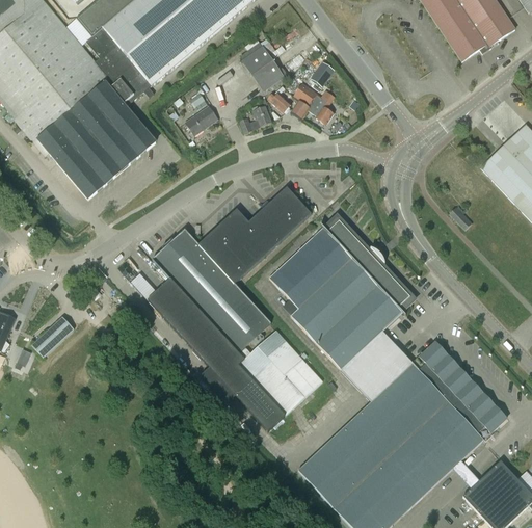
[(0,0),(0,99),(15,116),(14,117),(20,125),(95,60),(43,0),(0,0)]
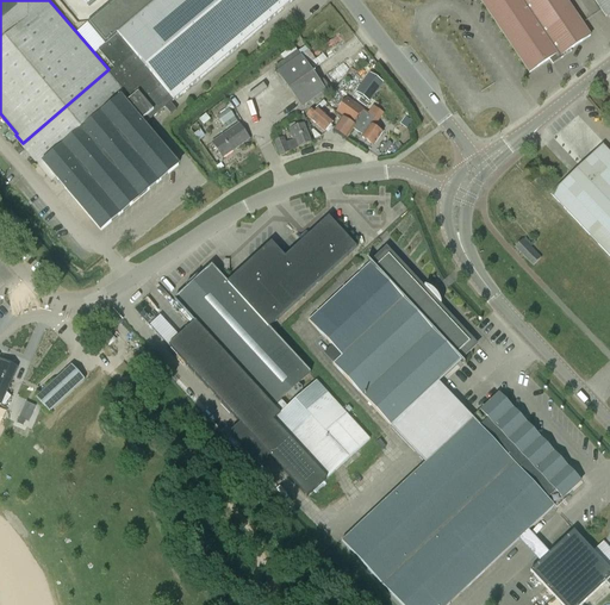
[(109,0),(87,19),(106,41),(99,47),(114,64),(109,69),(125,89),(122,93),(144,120),(165,104),(170,99),(173,97),(174,97),(204,72),(288,0),(109,0)]
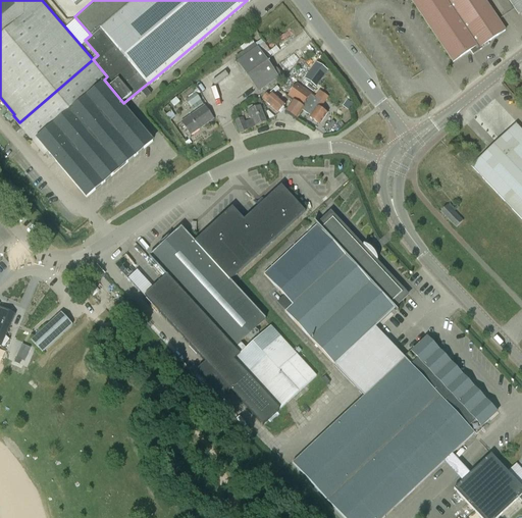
[(413,0),(453,59),(470,47),(473,51),(489,41),(487,39),(506,27),(487,0),(413,0)]
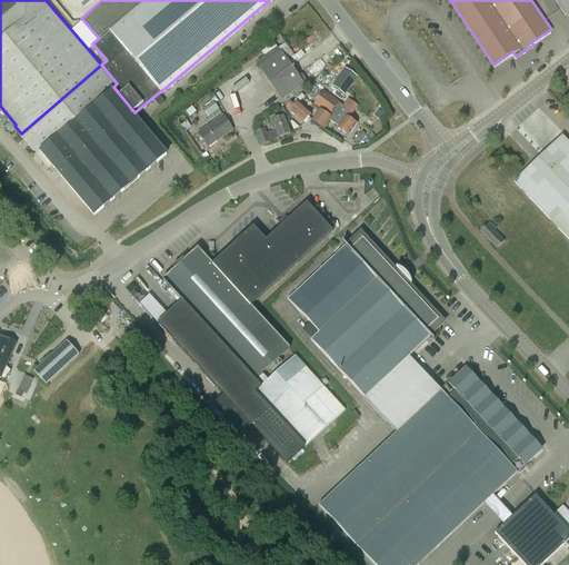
[(557,0),(565,12),(568,9),(568,0),(557,0)]
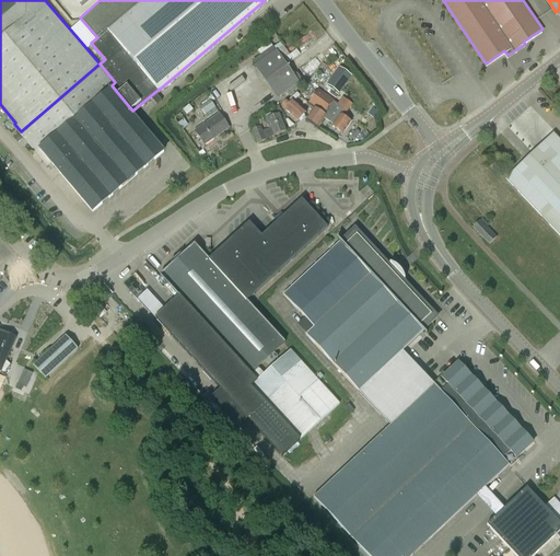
[(291,85),(292,84),(293,88),(299,83),(298,81),(302,78),(298,70),(293,72),(276,47),(273,44),(253,58),(256,62),(255,62),(257,66),(278,95),(282,91),(286,95),(293,89),(291,85)]
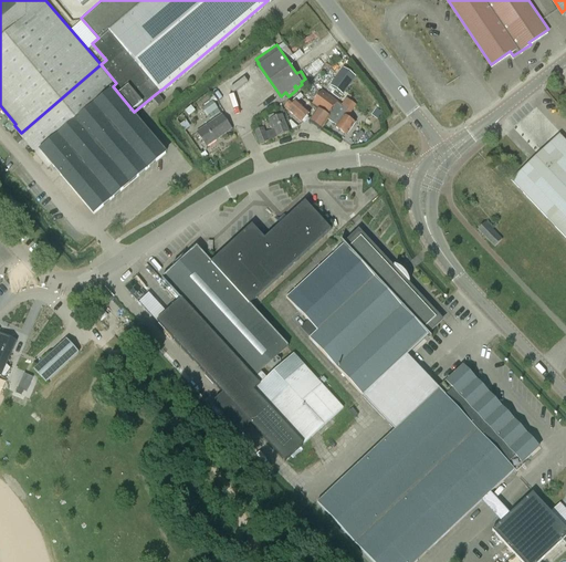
[(101,64),(21,133),(35,151),(37,152),(49,166),(53,162),(94,210),(166,149),(134,112),(113,86),(116,83),(101,64)]
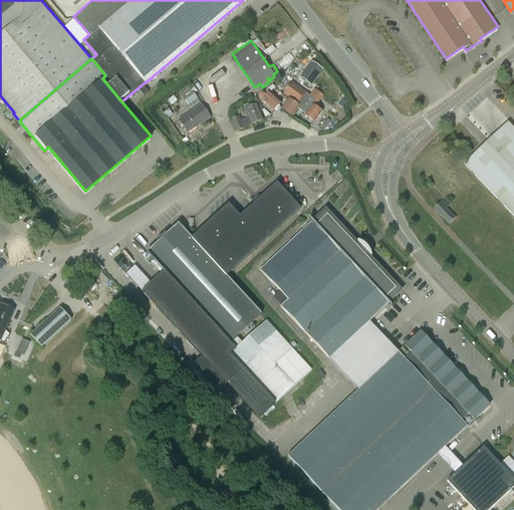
[(300,74),(311,83),(323,67),(311,59),(300,74)]
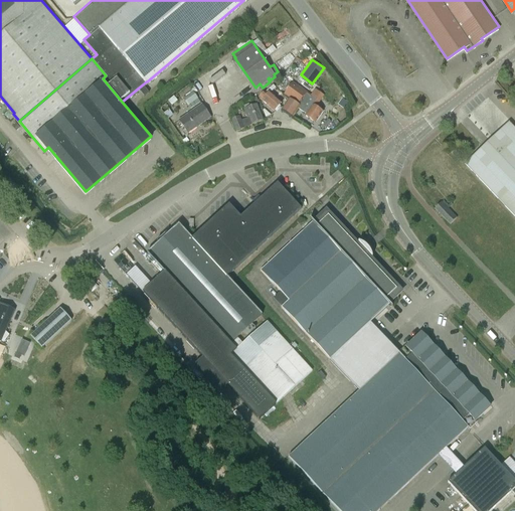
[(316,104),(324,93),(315,86),(311,93),(293,78),(284,92),(289,96),(281,107),(292,115),(298,106),(306,111),(304,113),(316,121),(323,109),(316,104)]
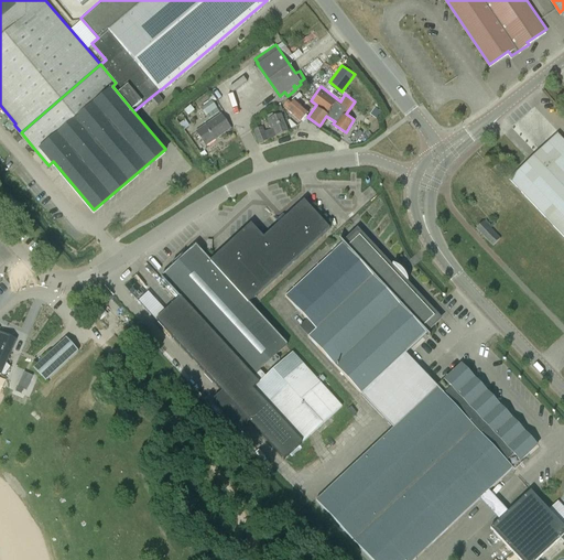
[(206,112),(217,105),(212,97),(201,105),(206,112)]
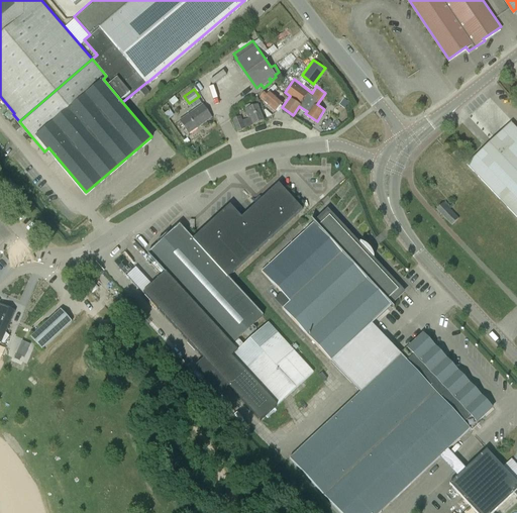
[(268,91),(265,89),(260,95),(275,109),(282,101),(270,89),(268,91)]
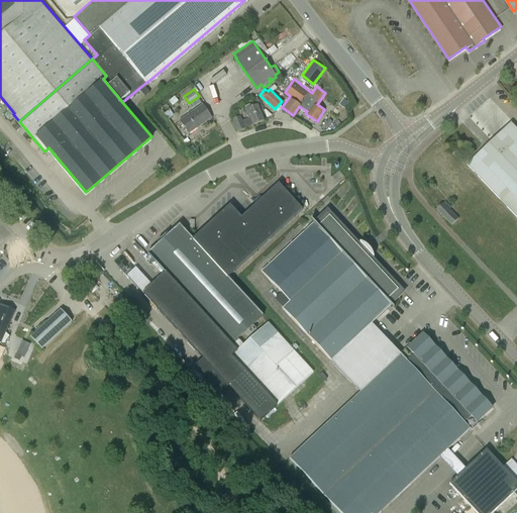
[(257,102),(253,104),(252,100),(244,103),(245,107),(248,115),(241,118),(240,114),(232,117),(237,128),(264,117),(262,113),(265,112),(261,101),(257,102)]
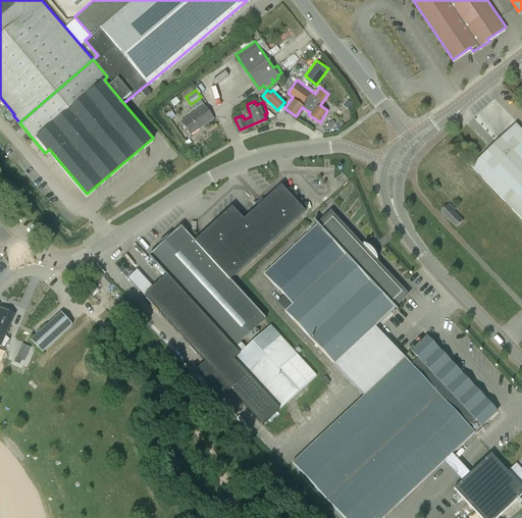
[(214,115),(205,103),(181,118),(191,132),(214,115)]
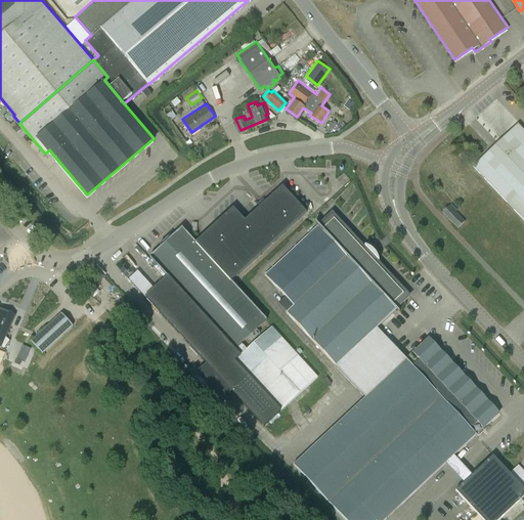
[(523,128),(518,121),(473,164),(523,217),(523,128)]
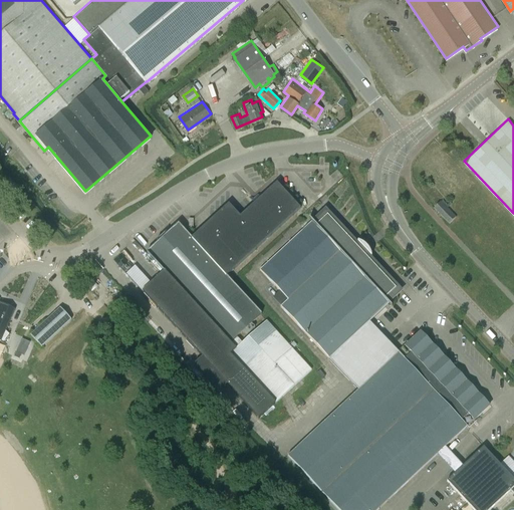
[(462,152),(454,143),(450,148),(457,156),(462,152)]
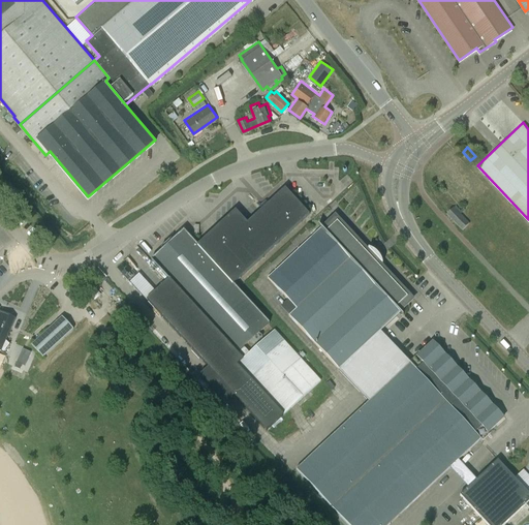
[(206,235),(196,243),(232,281),(309,211),(290,191),(285,185),(269,201),(266,197),(261,202),(258,197),(256,199),(262,206),(247,220),(236,207),(222,220),(214,226),(206,235)]
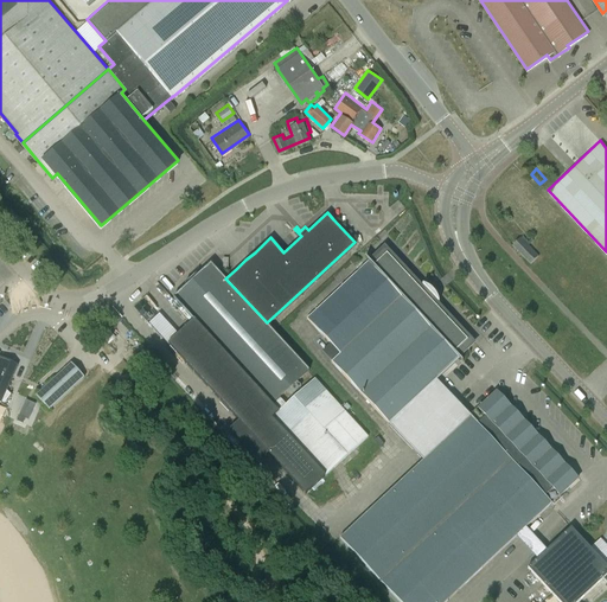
[(530,260),(538,253),(529,243),(521,234),(512,242),(530,260)]
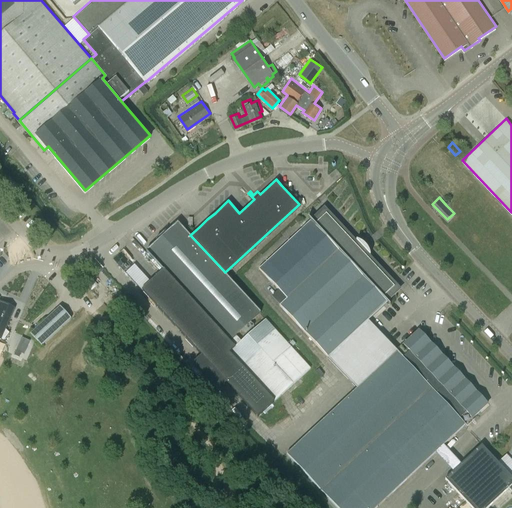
[(370,252),(368,247),(365,243),(361,239),(357,237),(356,238),(359,241),(357,244),(326,211),(315,221),(311,217),(303,224),(259,266),(287,296),(280,303),(328,354),(368,317),(387,299),(390,302),(383,294),(394,284),(364,252),(367,249),(370,252)]
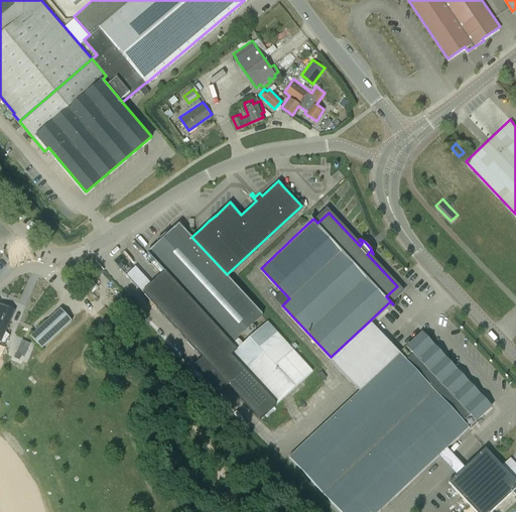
[(166,269),(144,289),(151,297),(254,408),(261,416),(276,402),(312,368),(268,318),(243,341),(238,335),(244,330),(247,334),(257,326),(253,322),(262,312),(227,274),(191,237),(179,223),(149,251),(166,269)]
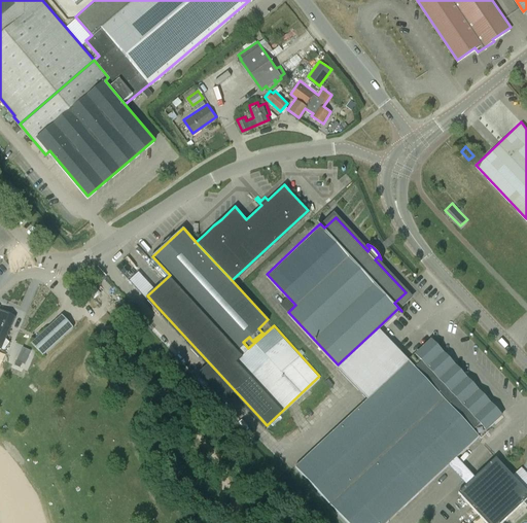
[(15,314),(0,307),(0,346),(1,347),(15,314)]
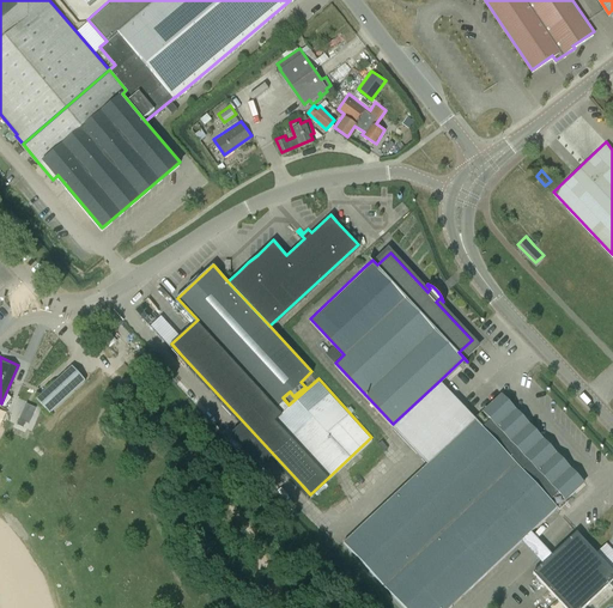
[(72,363),(36,396),(49,411),(85,378),(72,363)]
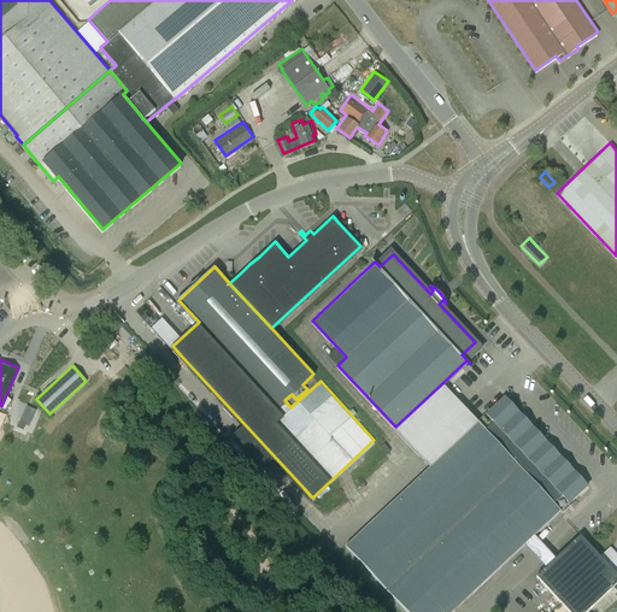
[(587,483),(505,395),(487,412),(494,419),(485,427),(444,382),(395,427),(430,465),(346,543),(410,611),(448,611),(560,508),(553,500),(562,493),(569,500),(587,483)]
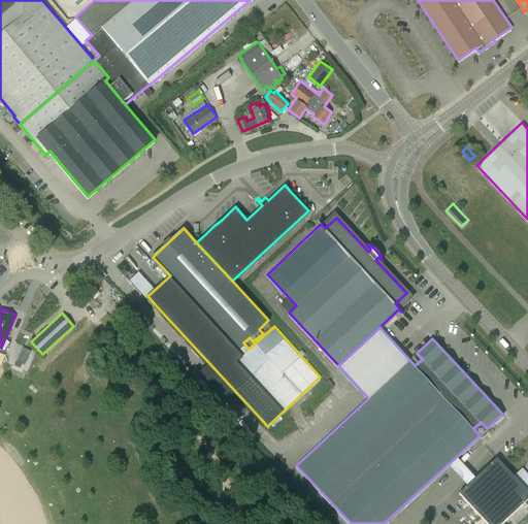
[(25,361),(30,349),(22,345),(17,358),(25,361)]
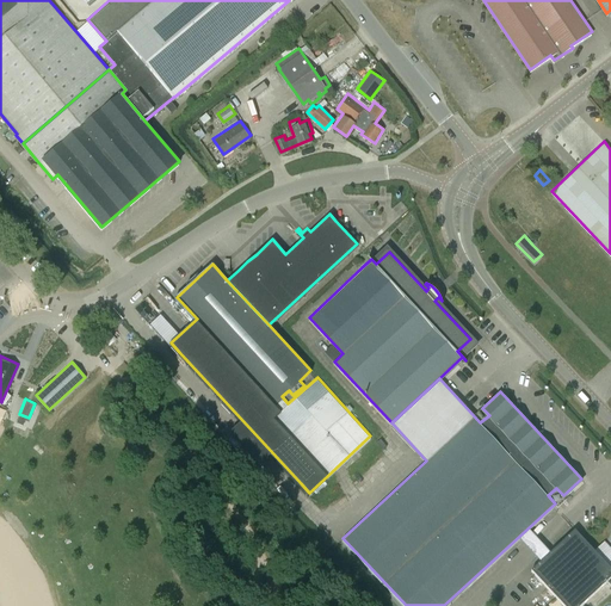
[(610,566),(574,527),(531,568),(567,605),(576,605),(606,579),(610,582),(610,566)]
